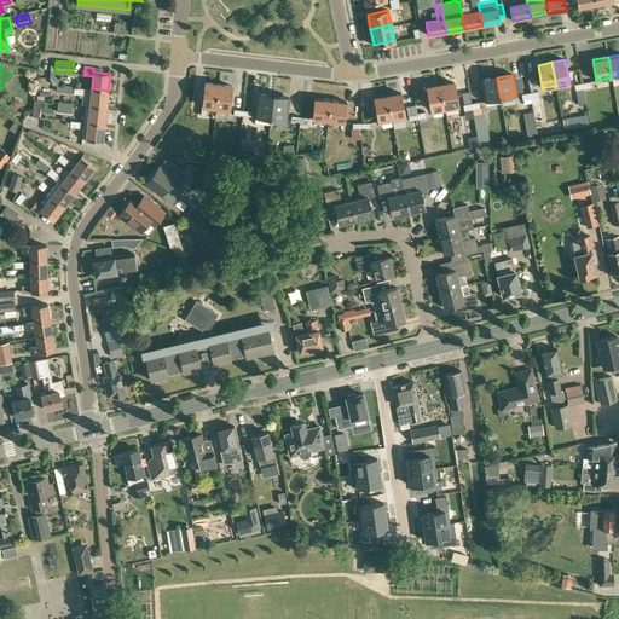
[(498,87),(497,77),(481,80),(482,87),(485,100),(501,98),(498,87)]
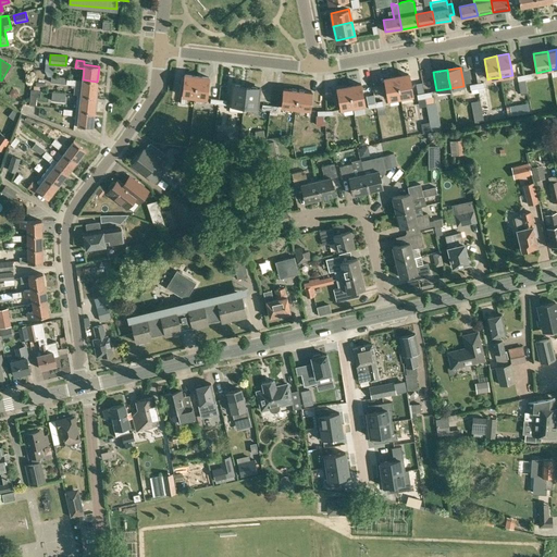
[(194,96),(196,75),(184,74),(182,88),(180,102),(185,102),(185,95),(194,96)]
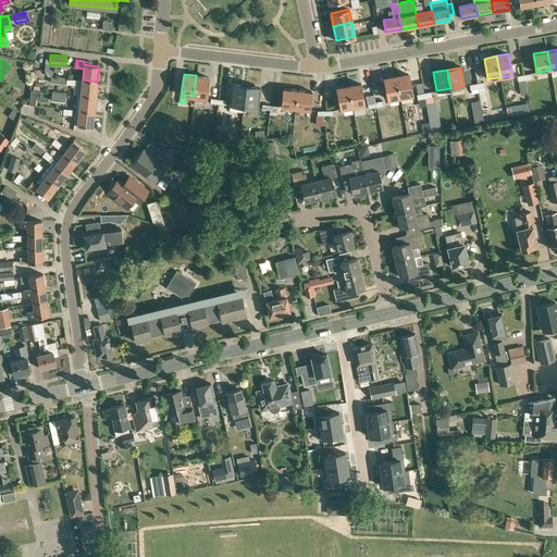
[(397,78),(400,98),(412,96),(409,78),(408,74),(396,76),(397,78)]
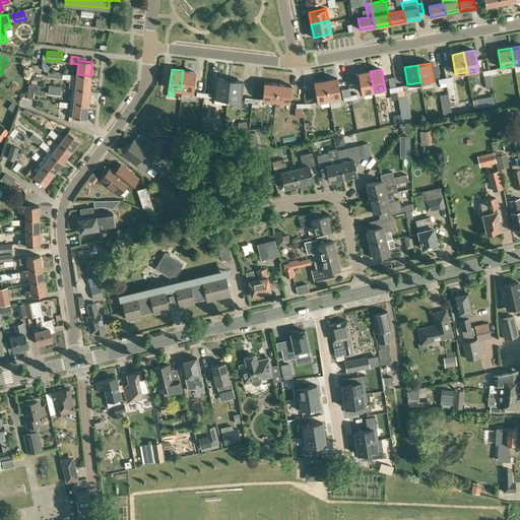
[(183,70),(181,89),(192,91),(194,71),(183,70)]
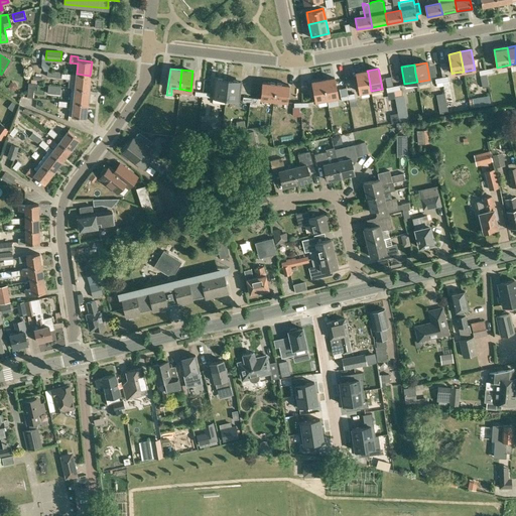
[(61,72),(47,71),(46,77),(70,79),(71,74),(61,73),(62,72),(61,72)]
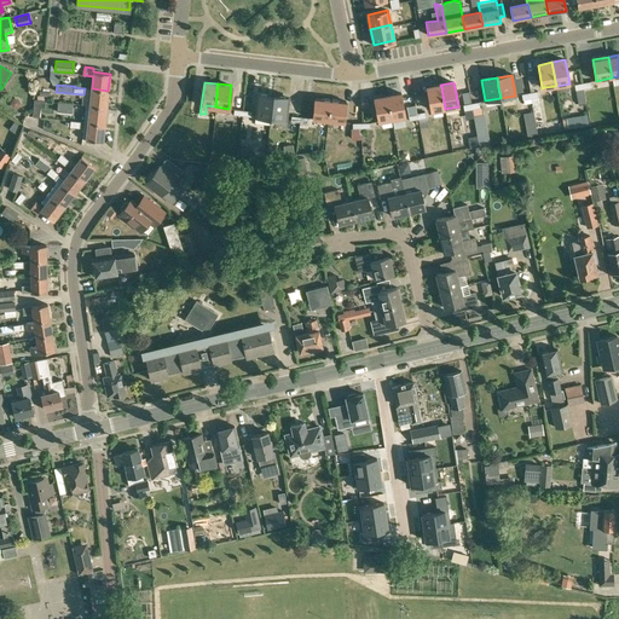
[(432,111),(445,109),(441,87),(440,85),(427,87),(432,111)]
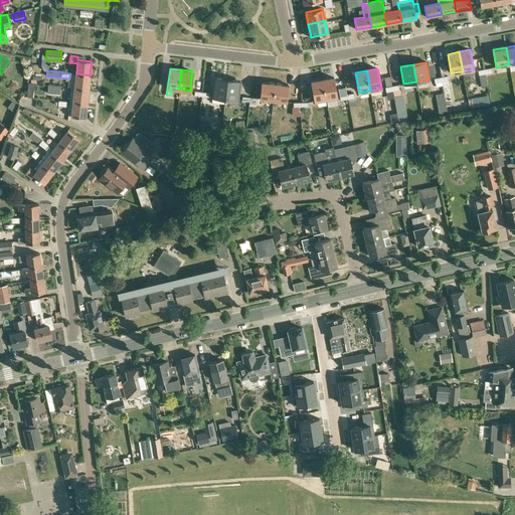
[(89,90),(90,75),(76,73),(74,88),(89,90)]
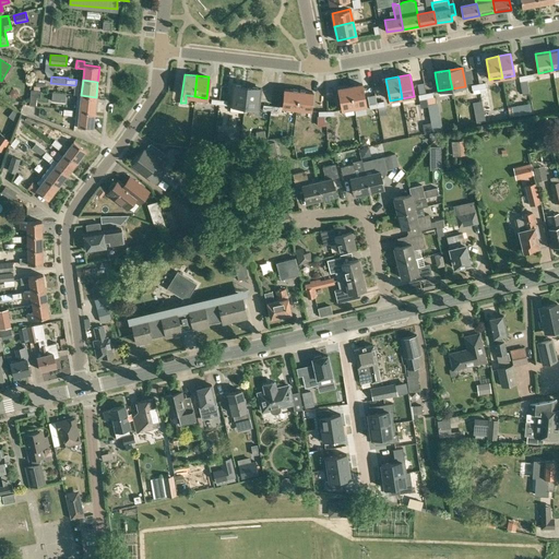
[(361,83),(349,85),(354,106),(365,104),(361,83)]
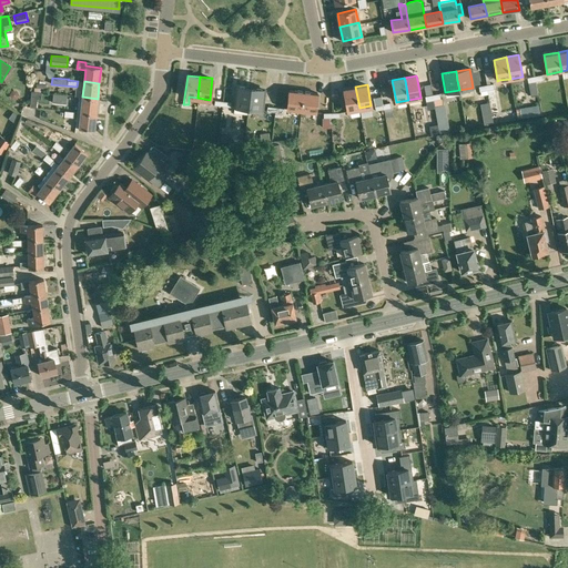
[(233,105),(247,107),(250,88),(235,87),(233,105)]
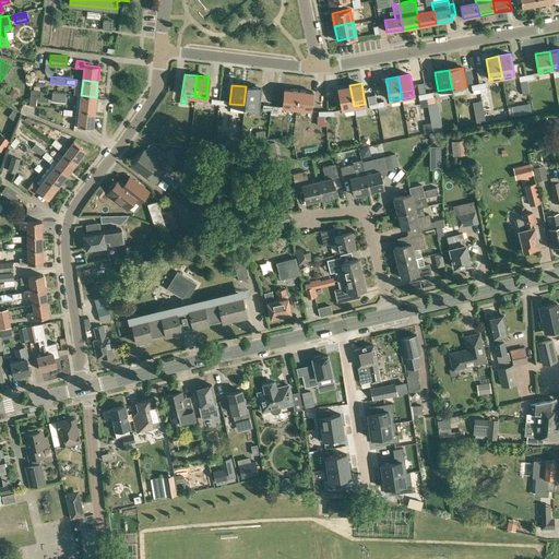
[(342,108),(354,106),(349,85),(337,87),(342,108)]
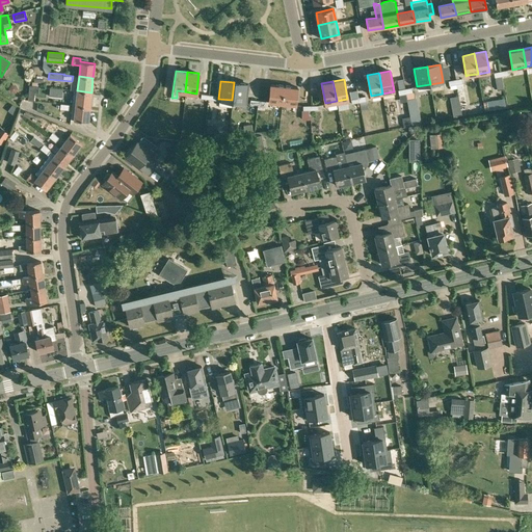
[(234,82),(232,100),(245,102),(247,84),(234,82)]
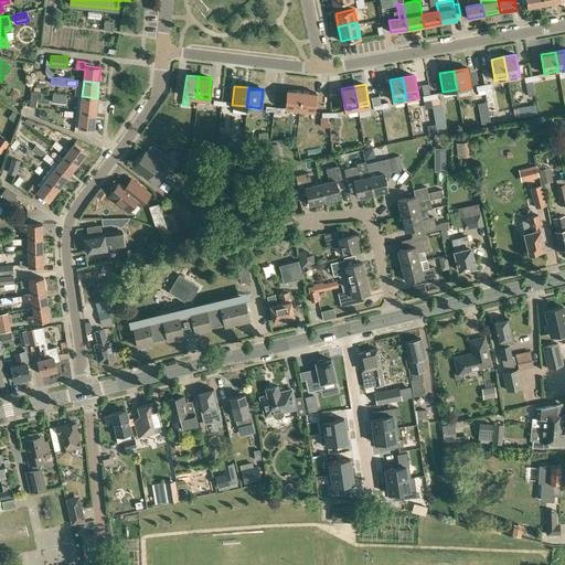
[(285,108),(299,109),(301,91),(287,88),(285,108)]
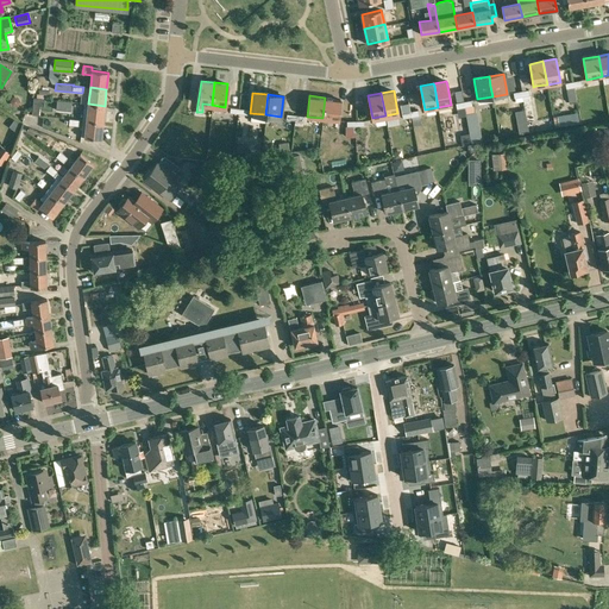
[(340,99),(325,98),(322,118),(338,119),(340,99)]
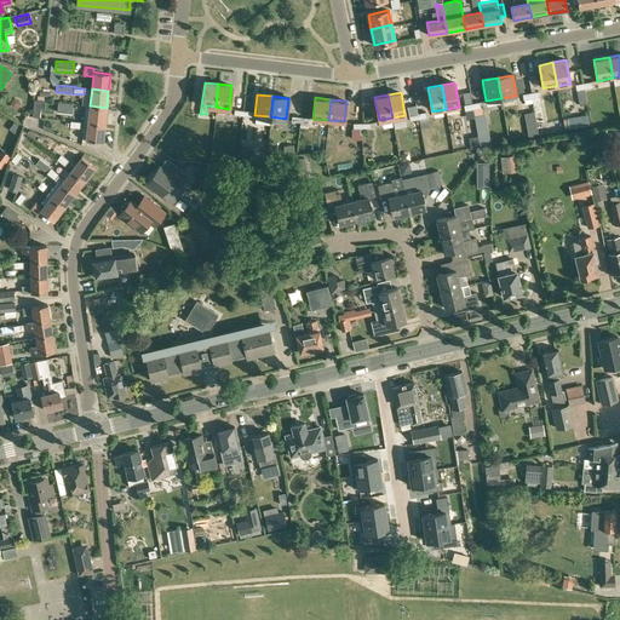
[(72,114),(73,110),(73,103),(58,102),(57,112),(72,114)]
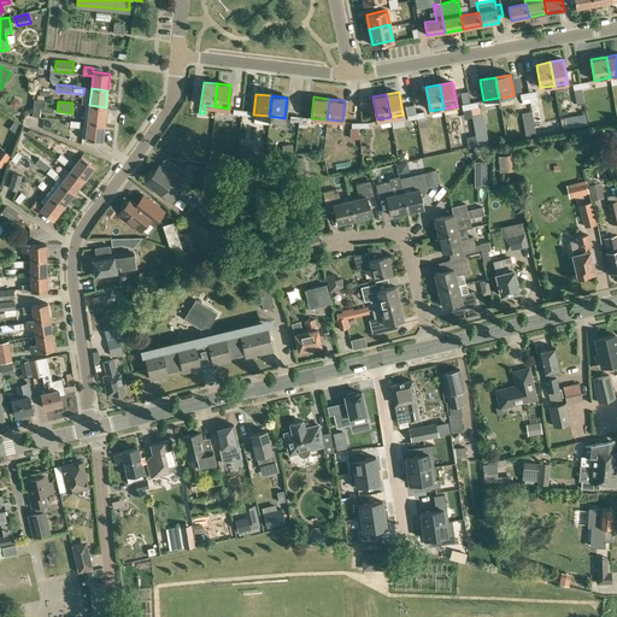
[(106,107),(89,105),(87,105),(84,122),(104,124),(106,107)]
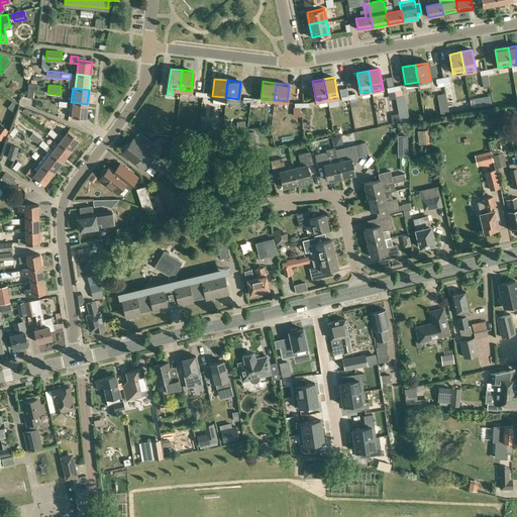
[(491,104),(489,96),(478,98),(480,106),(491,104)]
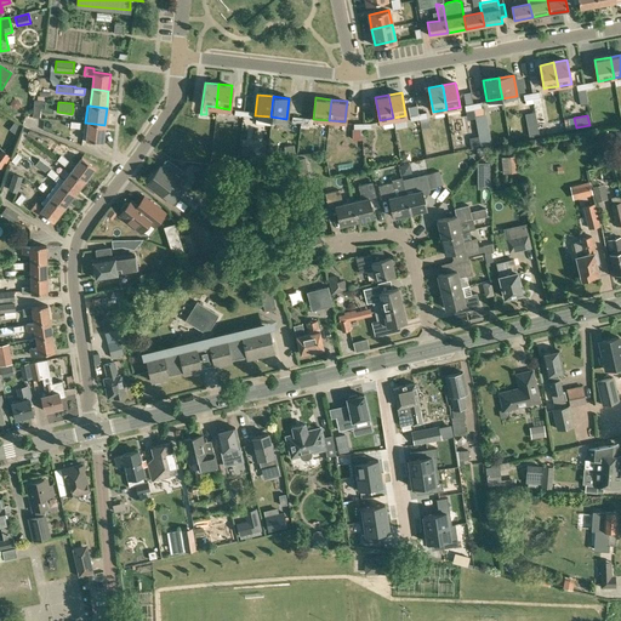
[(103,142),(104,125),(85,123),(83,140),(103,142)]
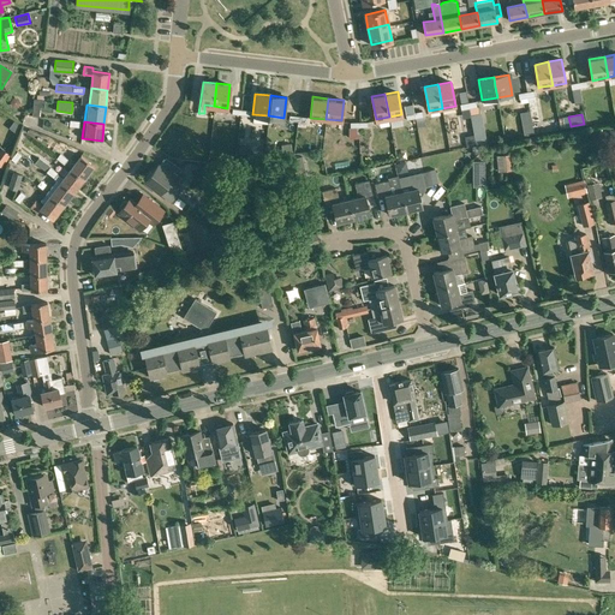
[(16,162),(22,155),(18,151),(12,159),(16,162)]
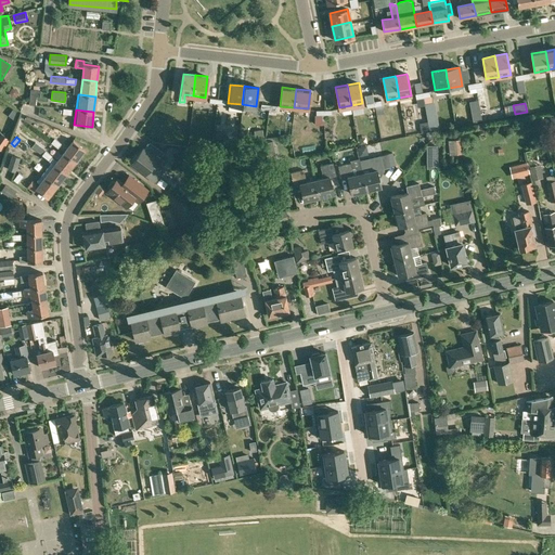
[(59,147),(62,143),(55,138),(51,143),(59,147)]
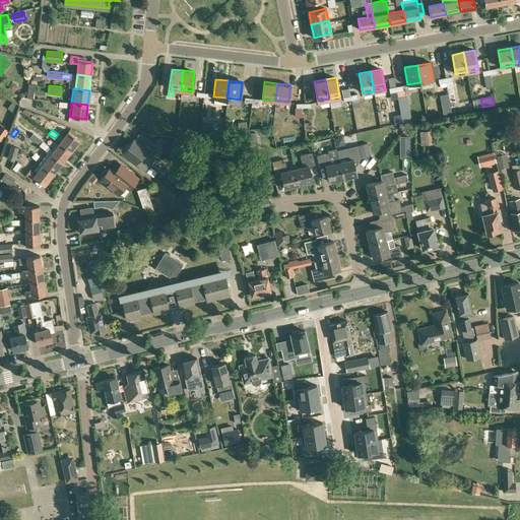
[(421,145),(433,144),(431,129),(420,130),(421,145)]
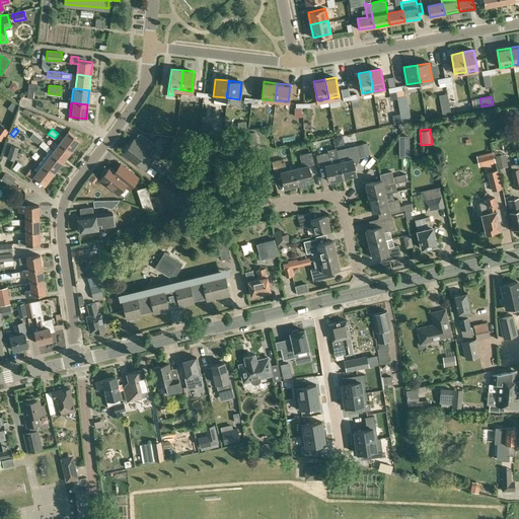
[(71,151),(80,140),(68,131),(59,143),(71,151)]
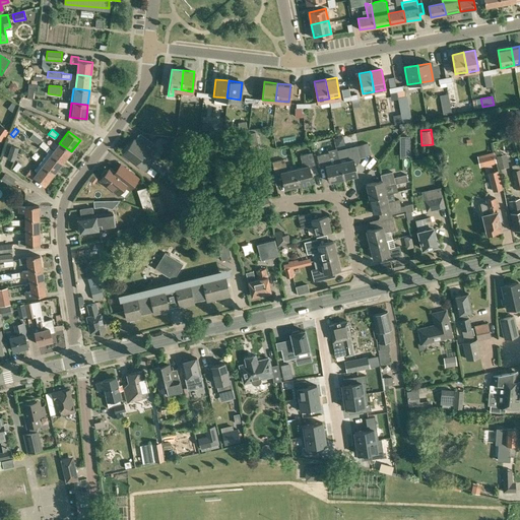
[(46,151),(50,146),(34,133),(29,138),(39,145),(46,151)]
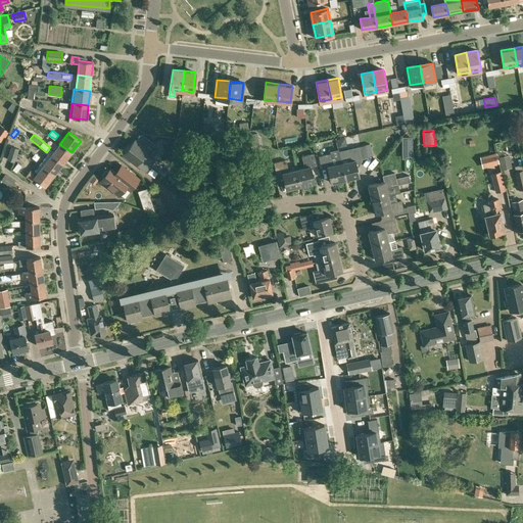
[(417,137),(407,137),(409,158),(418,158),(417,137)]
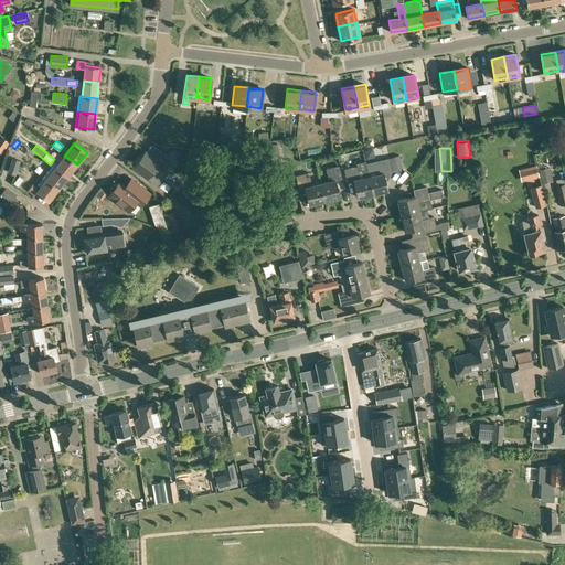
[(138,157),(132,164),(135,166),(134,168),(147,178),(157,185),(167,173),(174,162),(168,157),(161,151),(156,158),(147,152),(146,151),(140,158),(138,157)]
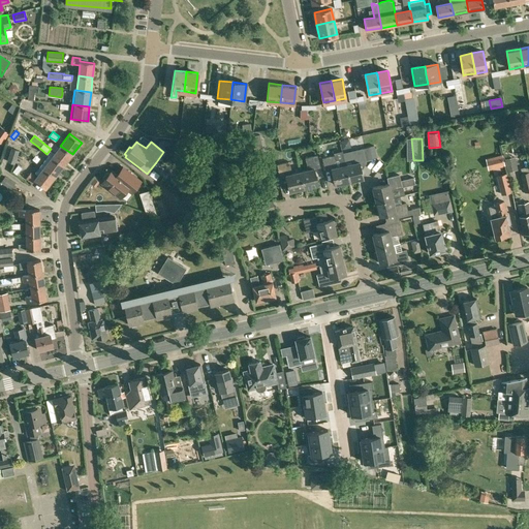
[(64,165),(72,154),(60,146),(54,154),(50,150),(48,153),(49,155),(52,157),(64,165)]
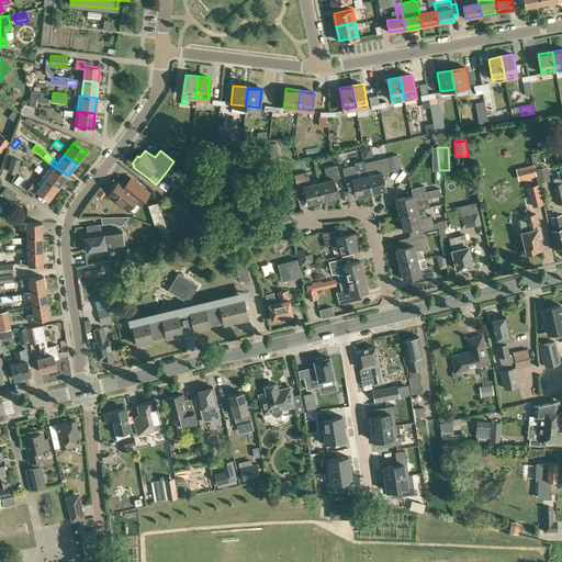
[(20,159),(12,157),(8,171),(15,173),(20,159)]
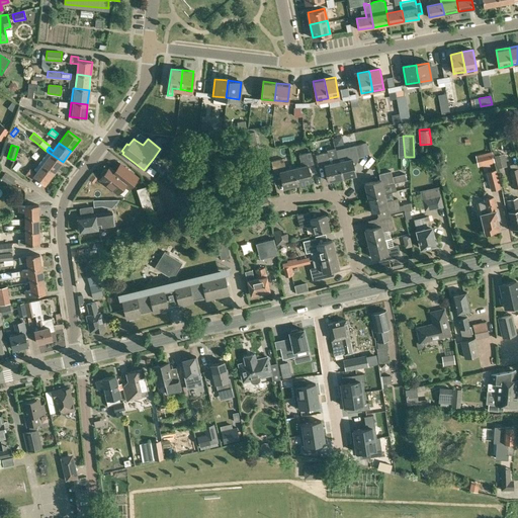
[(355,175),(352,159),(358,158),(355,146),(343,149),(346,160),(338,162),(342,178),(355,175)]
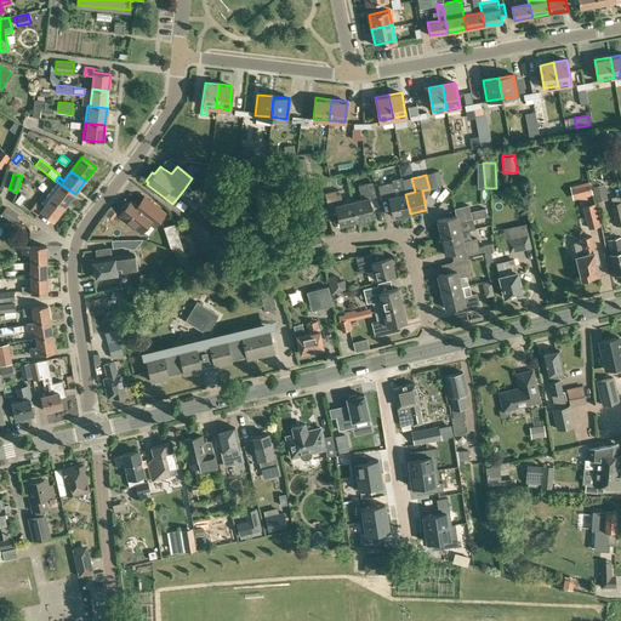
[(382,200),(389,199),(393,217),(410,214),(405,194),(402,177),(392,180),(392,182),(379,186),(382,200)]
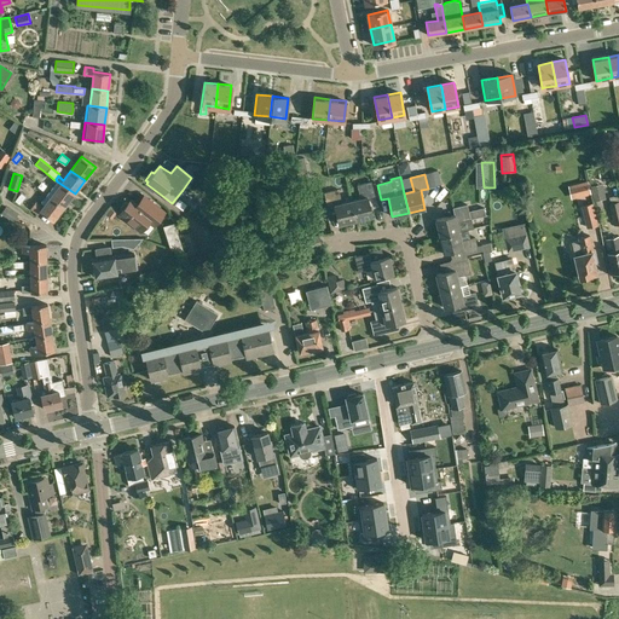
[(64,207),(75,194),(61,184),(57,181),(47,195),(64,207)]
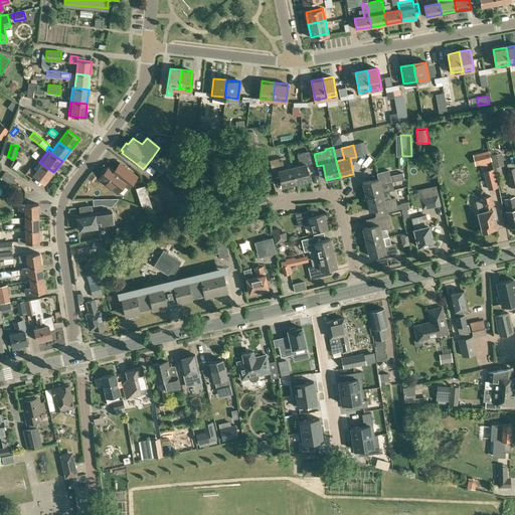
[(310,180),(306,165),(312,163),(309,151),(297,154),(300,166),(293,167),(296,183),(310,180)]
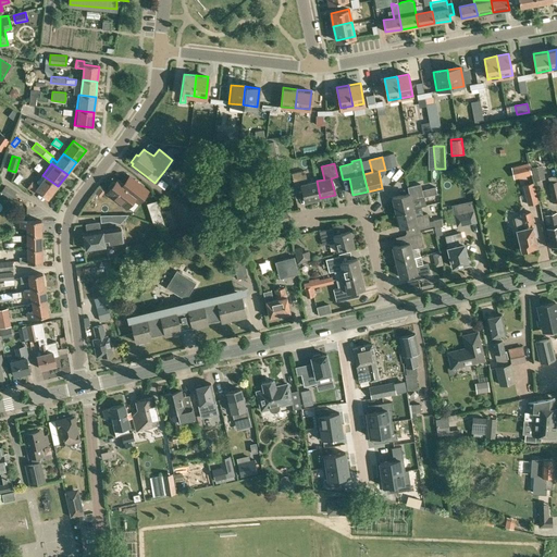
[(514,180),(532,175),(529,163),(511,166),(514,180)]
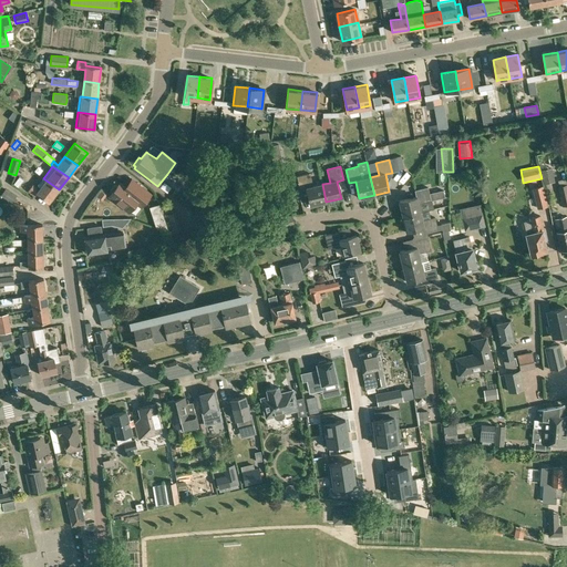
[(548,184),(559,184),(559,168),(548,168),(548,184)]
